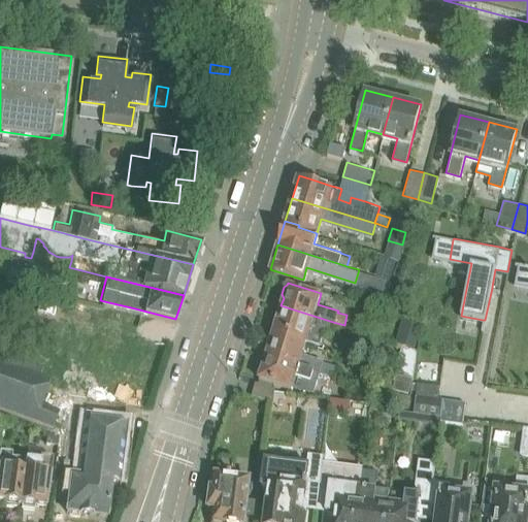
[(373,291),(369,302),(382,306),(385,294),(373,291)]
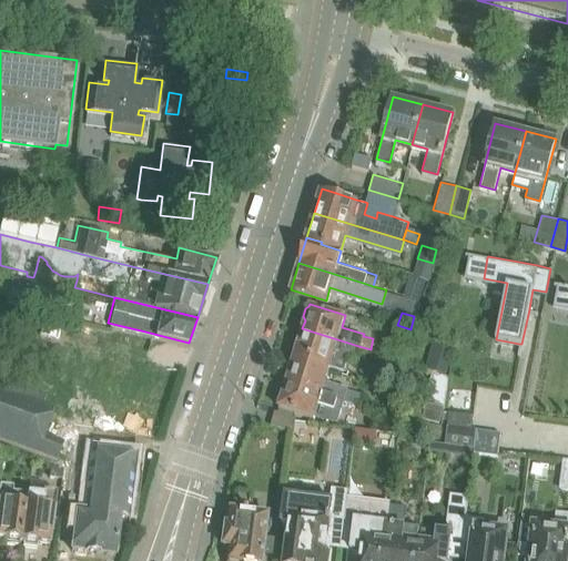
[(295,339),(293,347),(295,352),(294,355),(315,361),(327,366),(330,361),(344,366),(347,355),(355,358),(358,346),(302,328),(300,337),(295,339)]
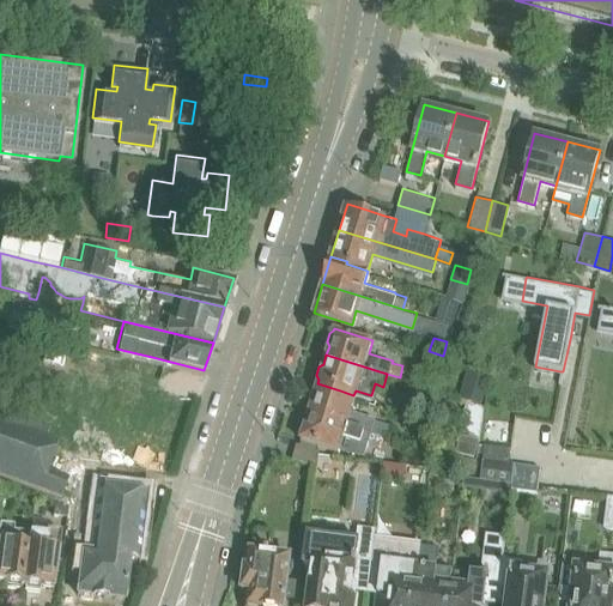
[(468,365),(459,395),(466,398),(480,403),(490,371),(468,365)]
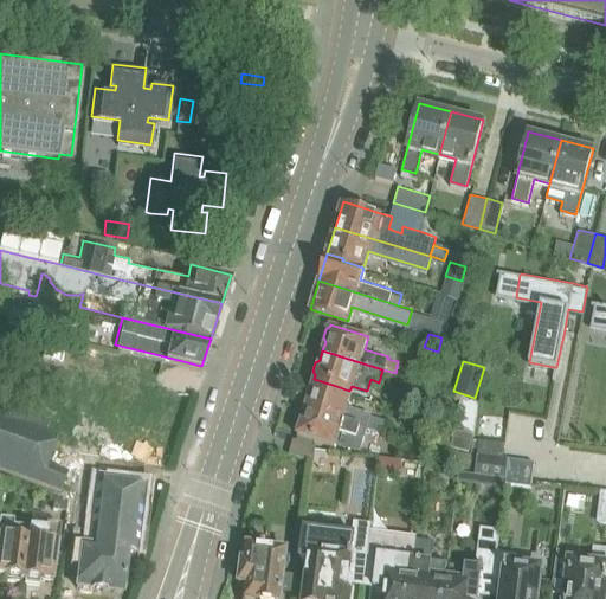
[(309,395),(305,405),(365,424),(366,424),(366,425),(380,429),(384,418),(369,413),(345,405),(349,391),(336,386),(314,379),(314,381),(309,384),(307,392),(309,395)]
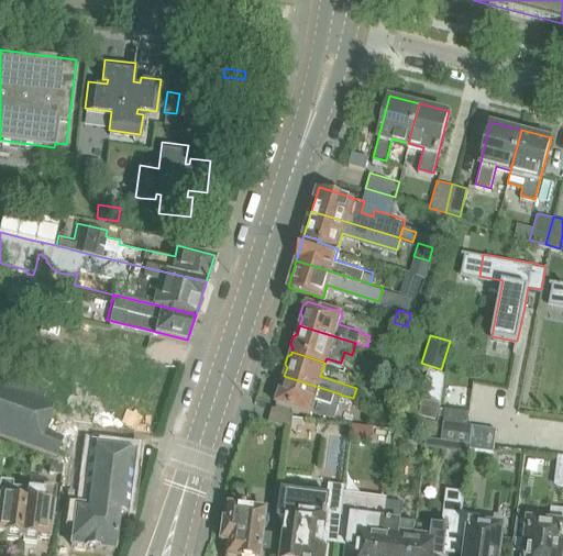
[(45,389),(0,373),(0,431),(56,452),(63,435),(43,429),(53,402),(42,399),(45,389)]
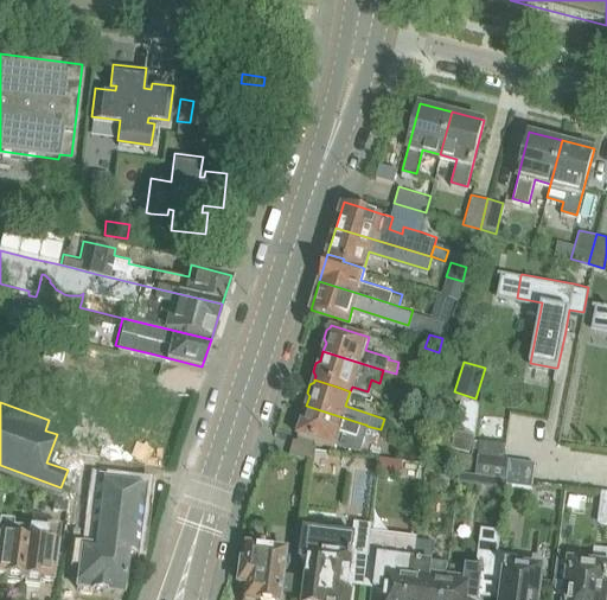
[(300,419),(296,427),(299,431),(298,433),(314,438),(334,444),(334,441),(349,446),(359,447),(366,426),(366,425),(365,425),(306,406),(304,416),(300,419)]
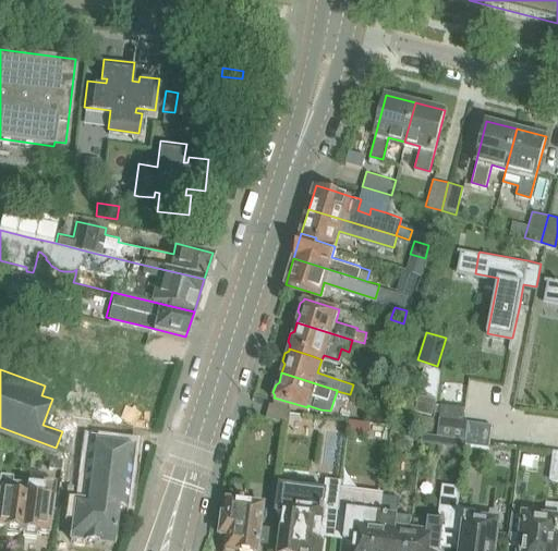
[(424,377),(420,390),(433,394),(437,381),(424,377)]
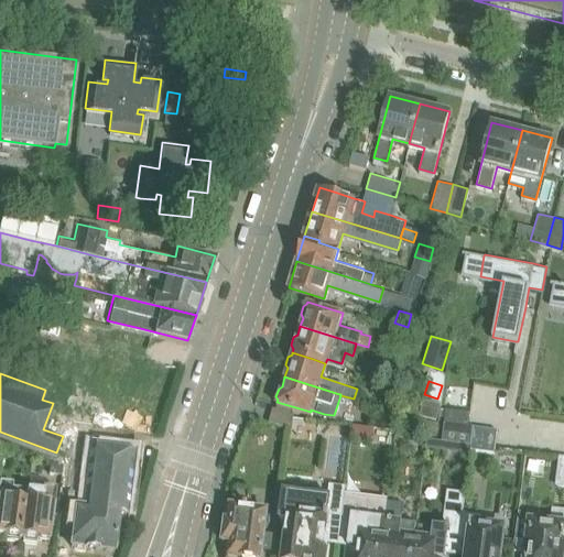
[(423,396),(419,414),(437,418),(440,405),(441,401),(423,396)]
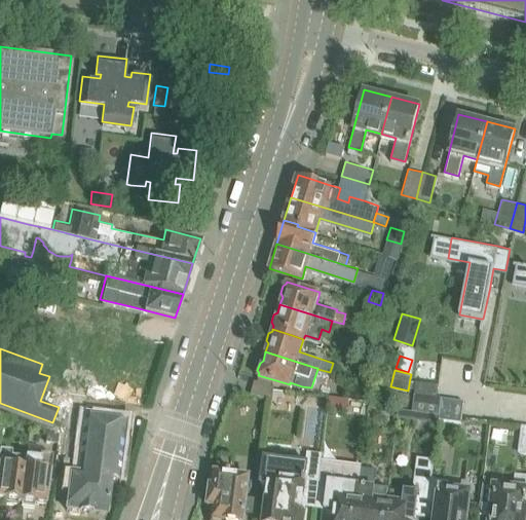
[(255,378),(251,392),(270,397),(271,383),(257,379),(255,378)]
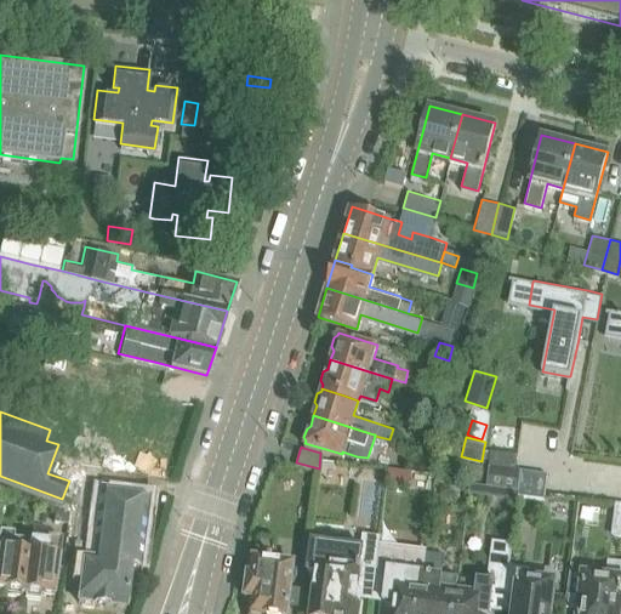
[(491,448),(489,462),(516,466),(518,452),(511,450),(491,448)]
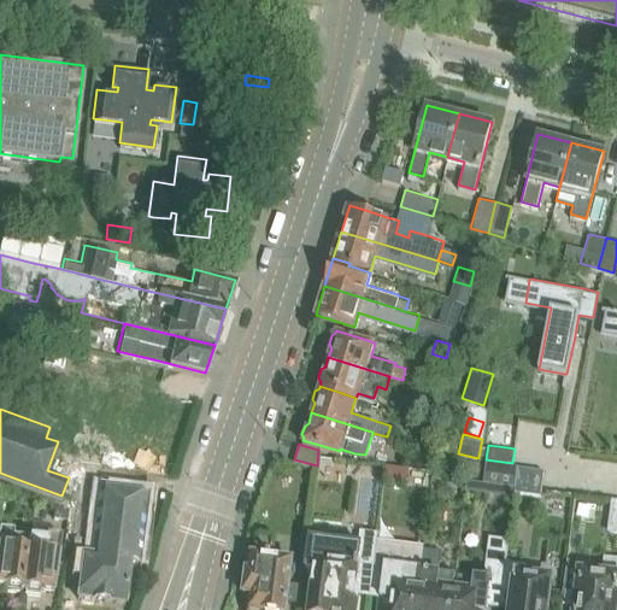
[(448,452),(447,469),(477,473),(480,461),(448,452)]
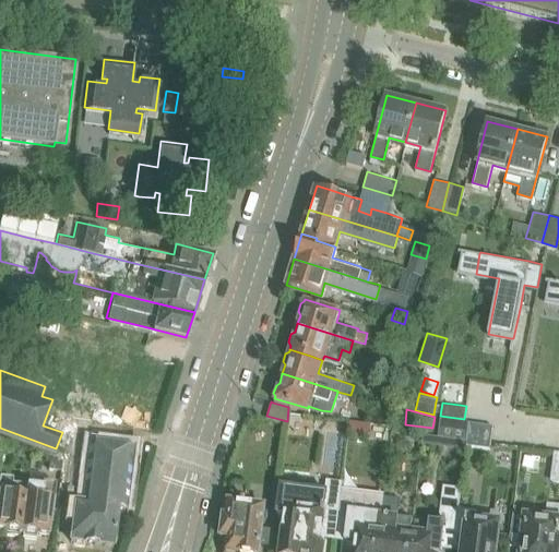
[(440,416),(438,434),(465,438),(467,420),(464,419),(440,416)]
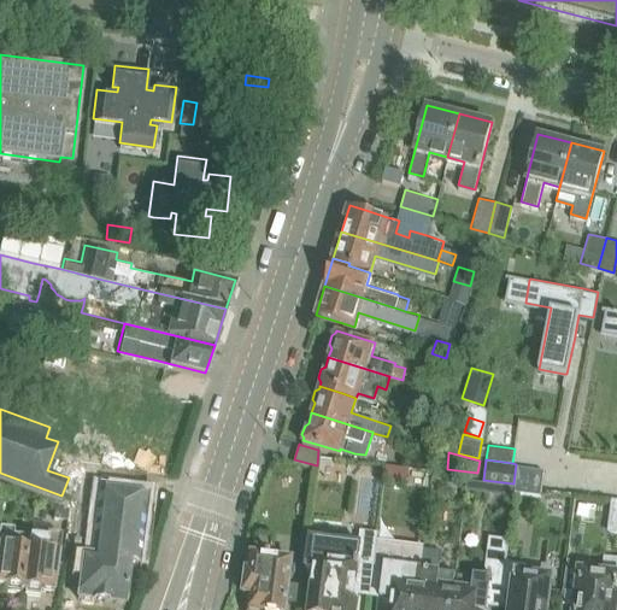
[(513,484),(512,490),(540,493),(542,468),(516,464),(513,484)]
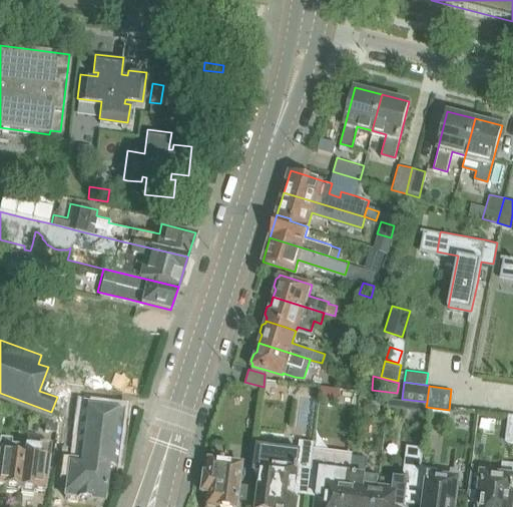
[(0,399),(0,408),(10,410),(11,404),(0,399)]
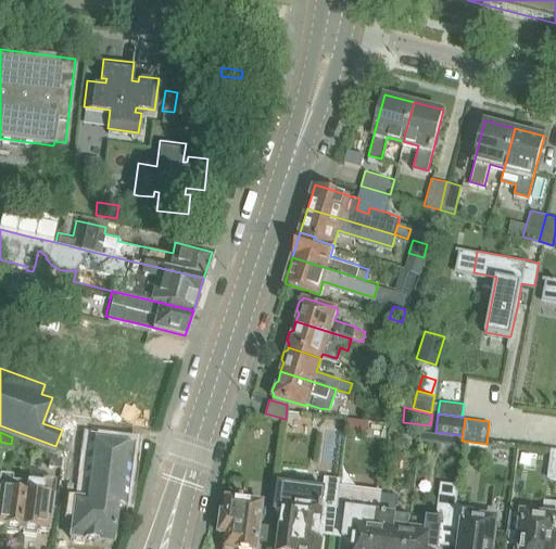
[(124,502),(131,441),(91,435),(84,494),(75,494),(70,533),(112,538),(116,501),(124,502)]
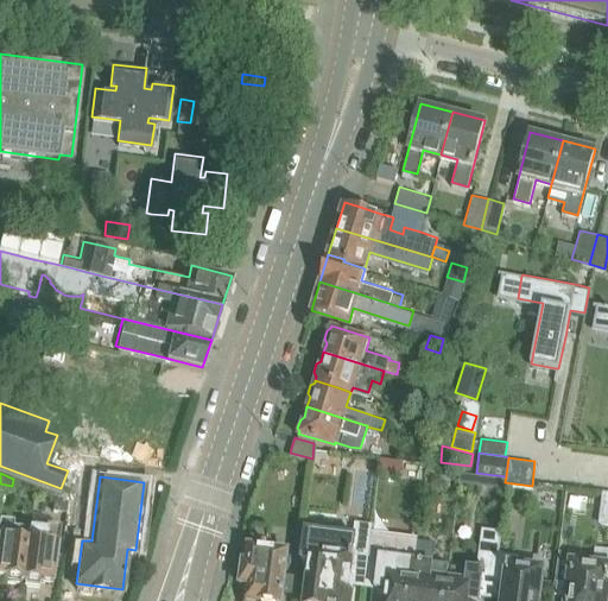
[(607,488),(602,488),(597,526),(607,527),(607,488)]
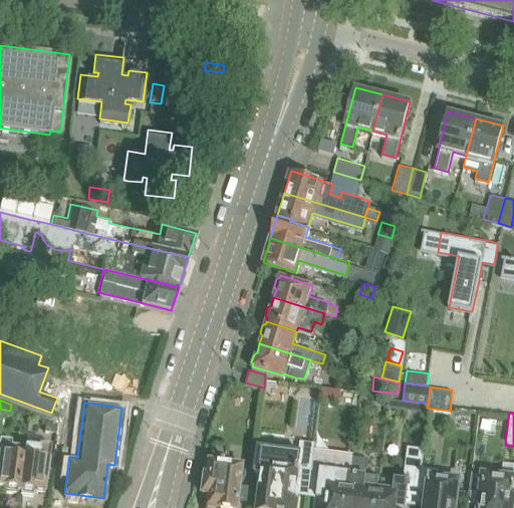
[(41,417),(40,427),(52,428),(53,421),(41,417)]
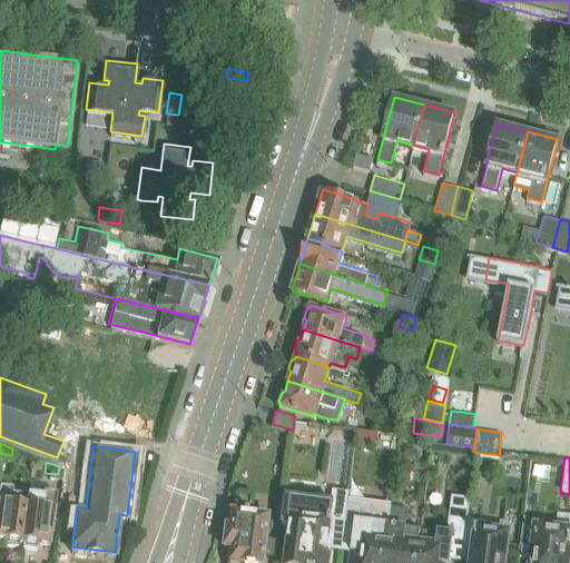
[(0,483),(0,536),(20,540),(26,492),(11,490),(12,484),(0,483)]
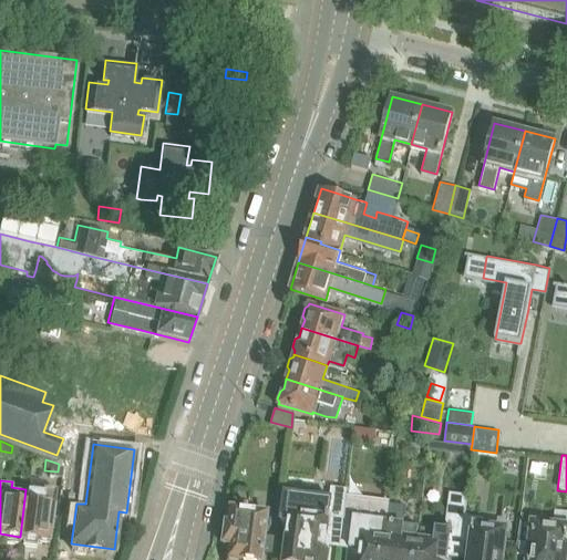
[(284,491),(280,519),(289,520),(284,559),(322,559),(326,541),(340,542),(340,538),(344,500),(346,491),(346,486),(330,484),(328,496),(284,491)]
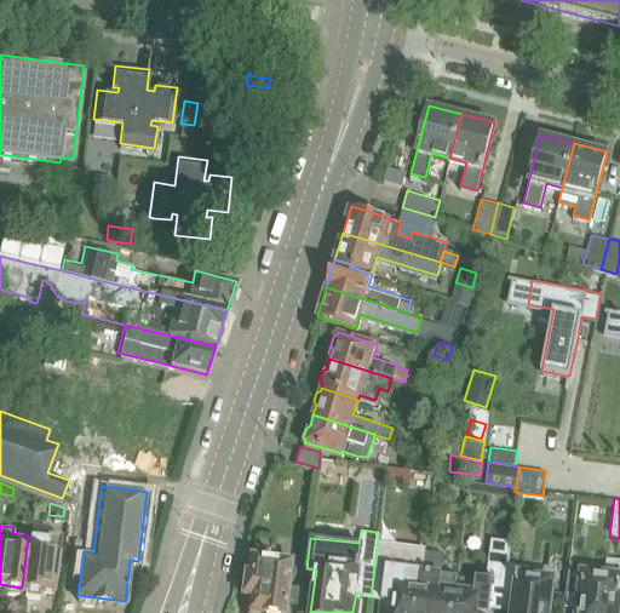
[(28,536),(22,588),(53,591),(61,533),(47,532),(46,538),(28,536)]
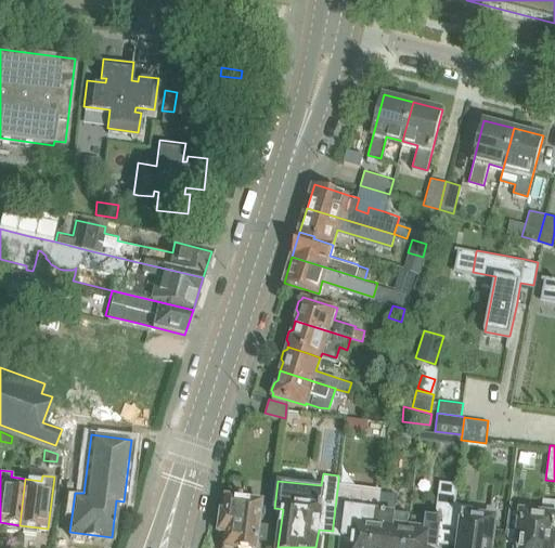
[(222,510),(219,531),(227,532),(224,546),(239,547),(237,547),(257,547),(258,538),(270,539),(272,522),(260,520),(262,500),(243,498),(245,480),(233,479),(231,495),(227,494),(224,511),(222,510)]
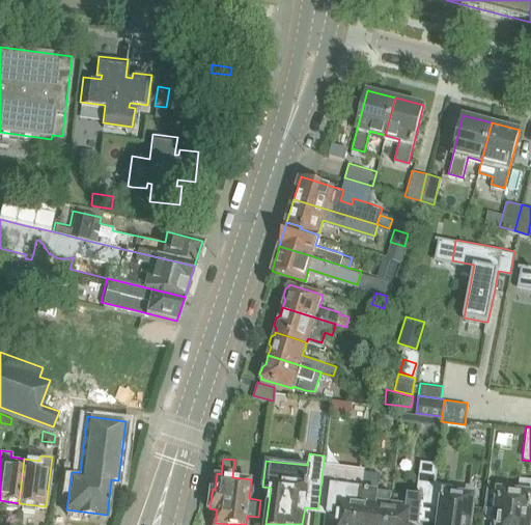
[(390,492),(386,524),(417,524),(419,518),(429,519),(434,479),(436,461),(419,459),(414,495),(390,492)]
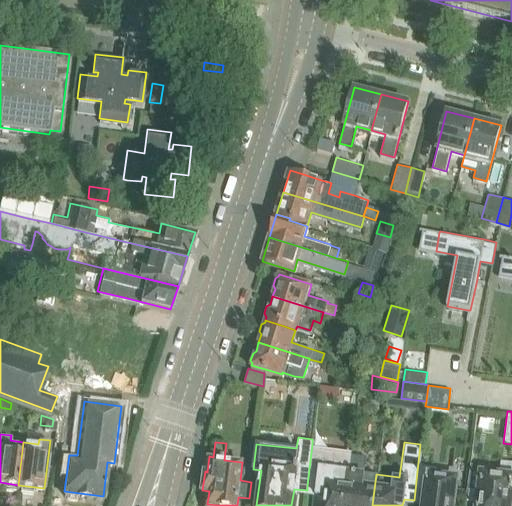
[(311,452),(307,486),(317,487),(314,505),(343,505),(348,470),(350,452),(350,449),(312,444),(311,452)]
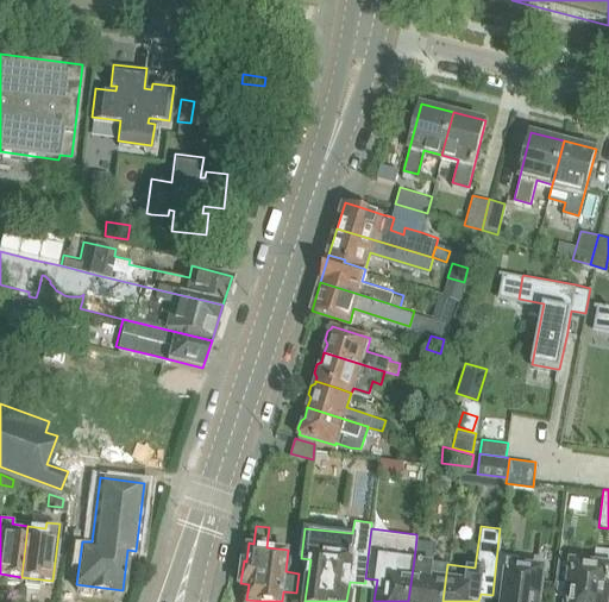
[(414,559),(408,601),(443,601),(447,564),(426,562),(426,556),(433,553),(434,540),(416,538),(414,559)]
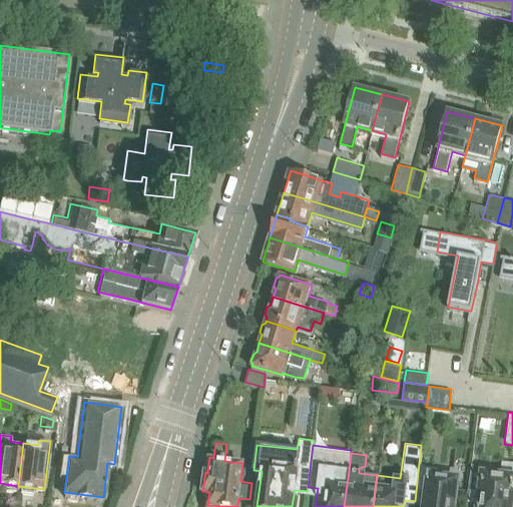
[(471,462),(465,506),(510,506),(512,493),(512,475),(500,474),(484,472),(485,464),(471,462)]
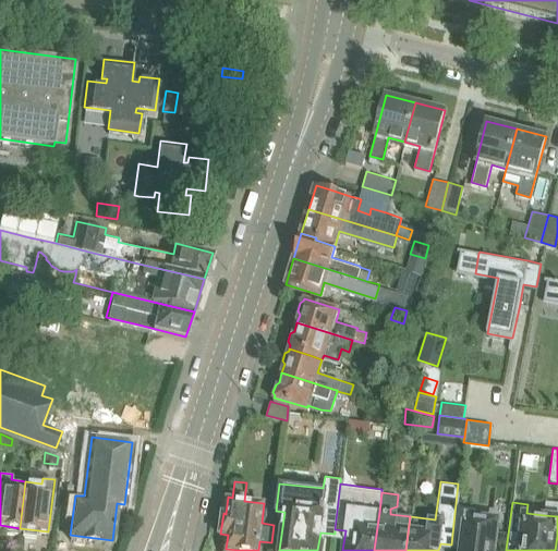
[(456,503),(451,545),(462,546),(461,550),(493,550),(497,518),(474,516),(476,505),(456,503)]
